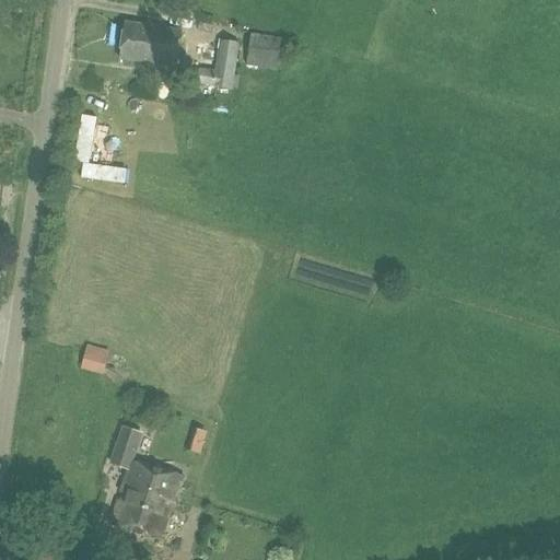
[(121,59),(175,67),(181,31),(127,23),(121,59)]
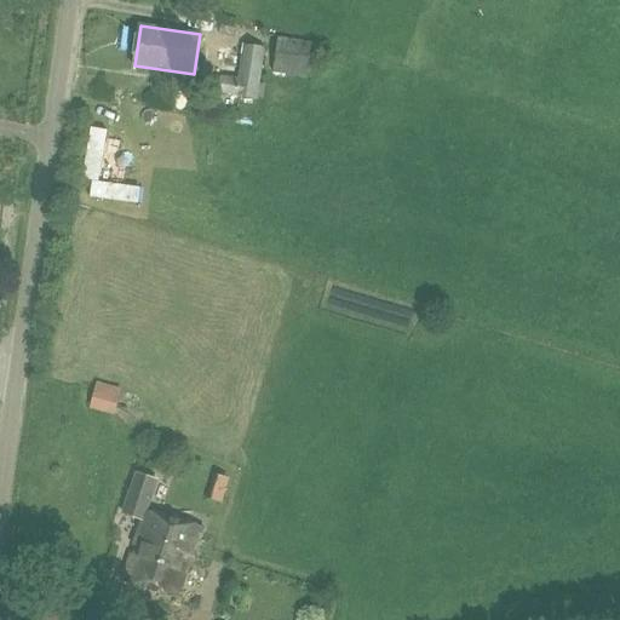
[(313,42),(277,38),(273,73),(306,79),(313,42)]
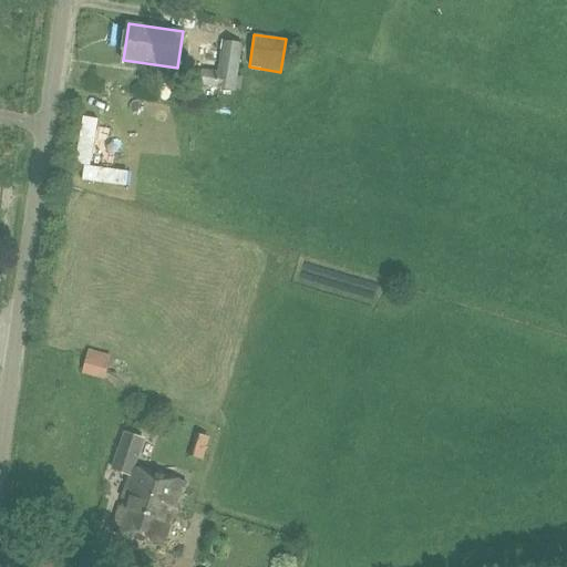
[(111,357),(89,351),(83,375),(104,381),(111,357)]
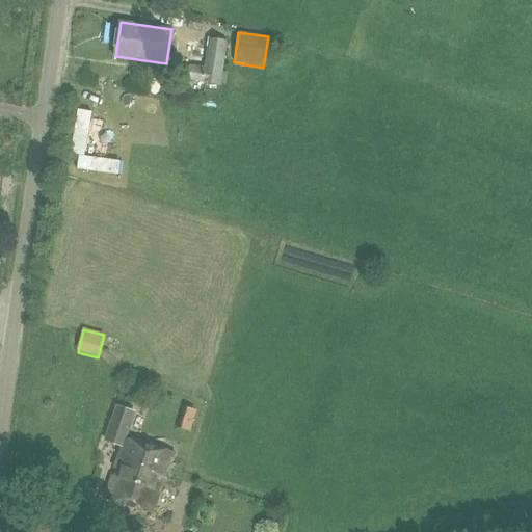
[(123,446),(105,498),(153,513),(163,478),(166,479),(175,452),(126,436),(134,413),(117,406),(106,441),(123,446)]
